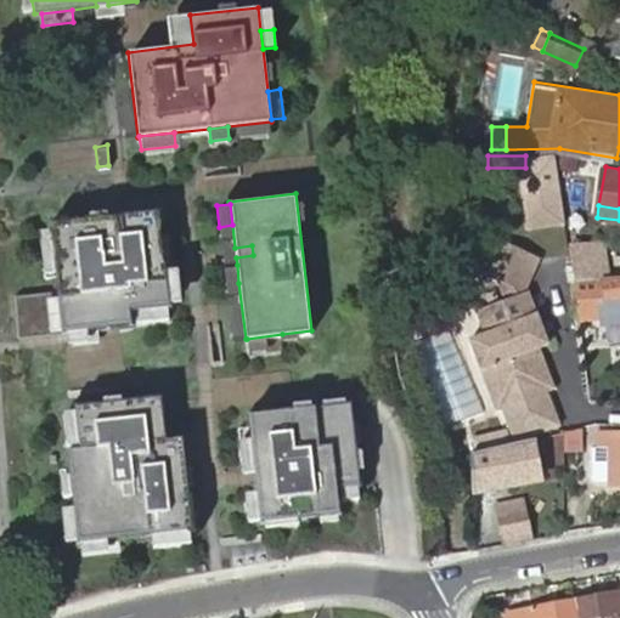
[(159,210),(96,217),(97,227),(88,228),(86,219),(50,222),(50,225),(52,243),(57,288),(15,293),(18,336),(69,330),(97,327),(131,323),(130,309),(134,309),(169,304),(170,304),(164,251),(162,233),(159,210)]
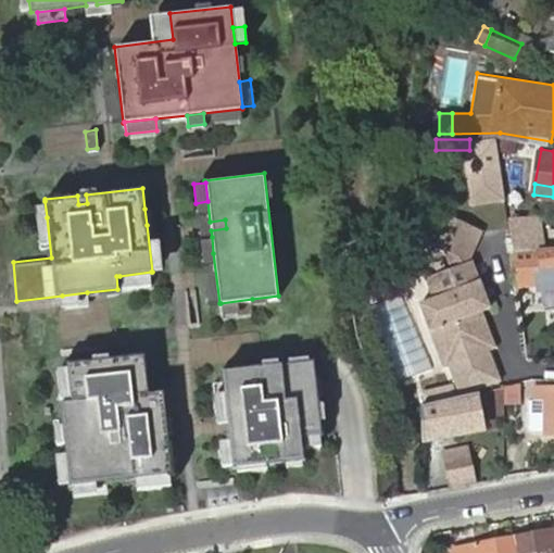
[(45,201),(35,202),(36,218),(47,217),(45,201)]
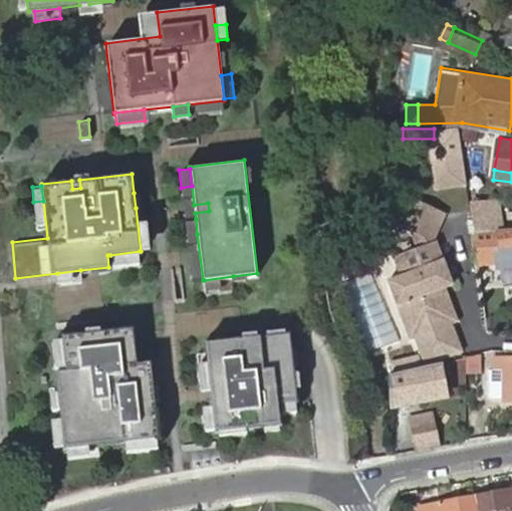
[(397,259),(404,276),(392,280),(402,304),(404,303),(428,364),(466,349),(454,319),(460,317),(453,299),(449,301),(444,287),(448,286),(456,283),(438,238),(449,215),(416,200),(403,228),(415,233),(422,249),(397,259)]
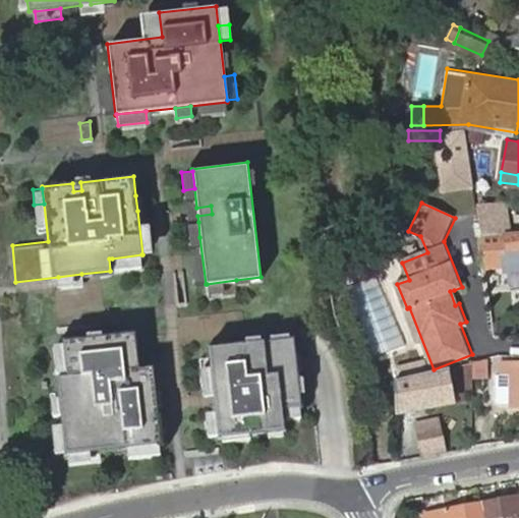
[(187,223),(189,238),(199,237),(198,222),(187,223)]
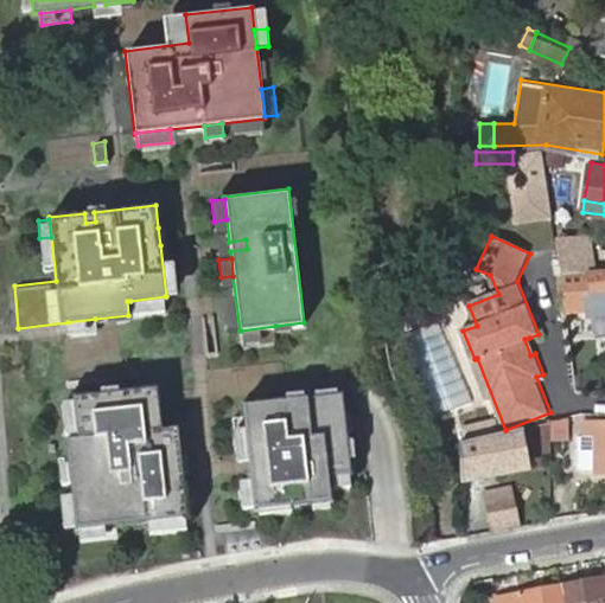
[(604,267),(562,270),(568,318),(594,315),(592,290),(604,288),(604,267)]
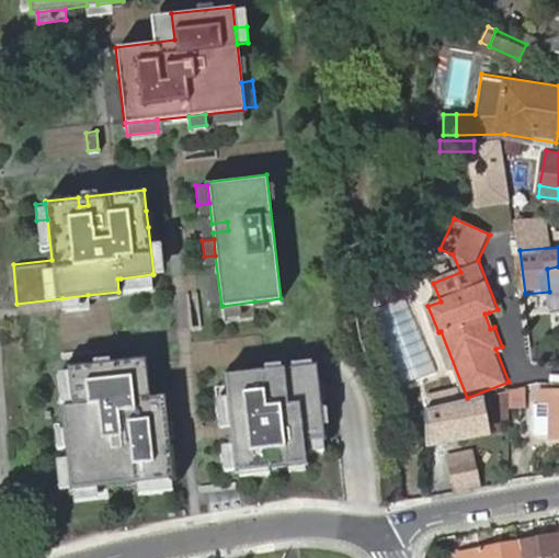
[(121,279),(123,289),(153,286),(152,274),(121,279)]
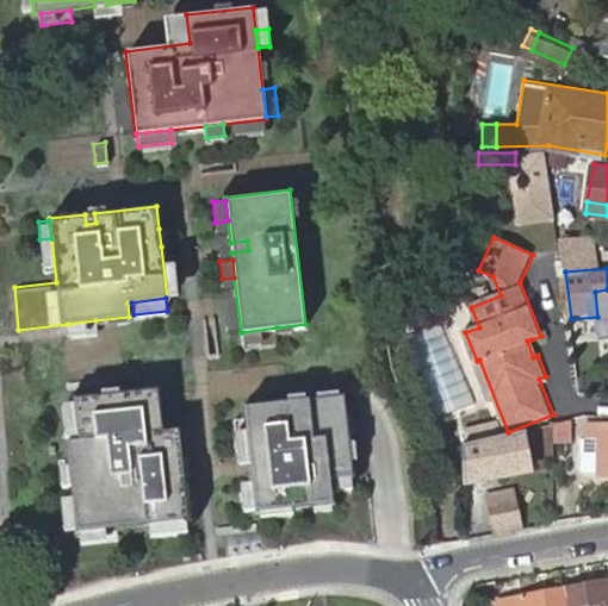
[(69,336),(97,333),(95,320),(68,324),(69,336)]
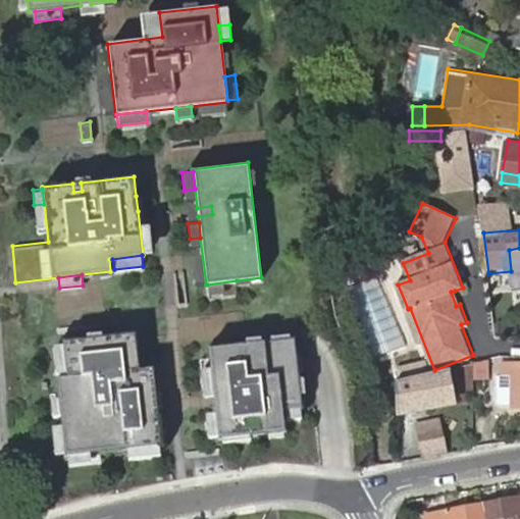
[(207,284),(209,295),(238,292),(237,280),(207,284)]
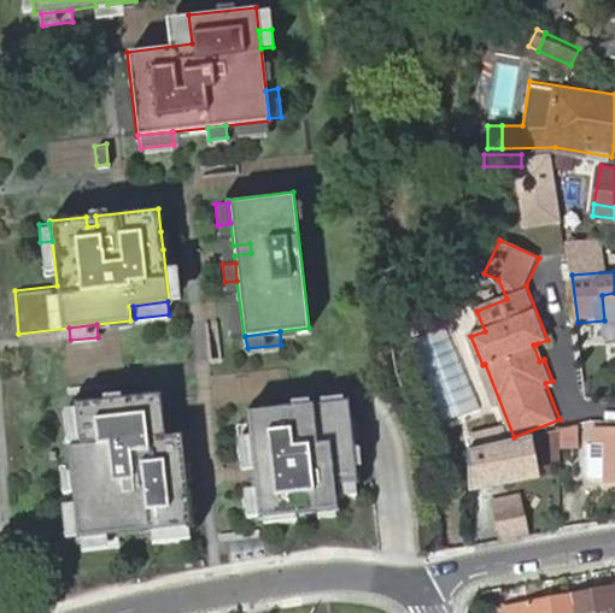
[(539,361),(544,359),(538,343),(533,345),(539,361)]
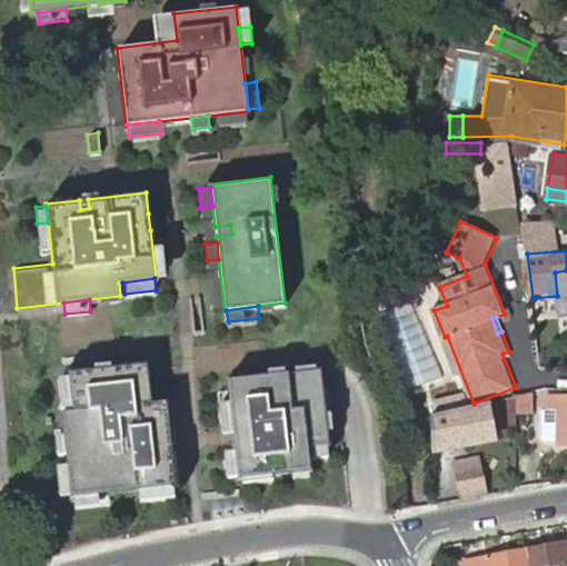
[(147,363),(69,370),(72,408),(62,410),(71,495),(177,484),(169,421),(145,424),(142,405),(152,404),(147,363)]
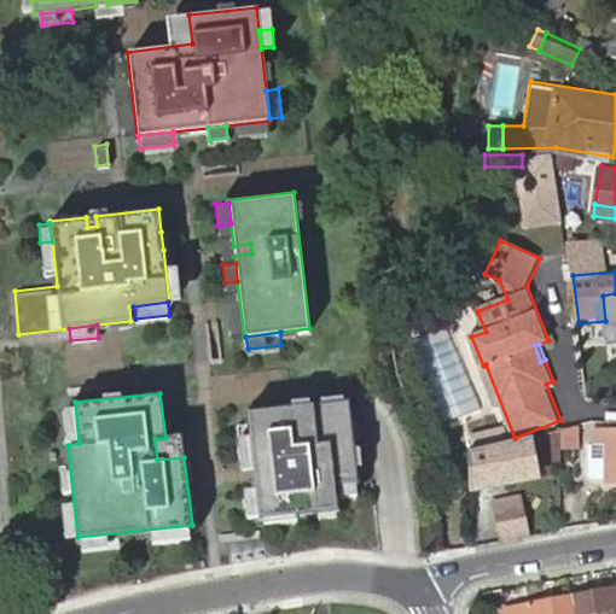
[(349,397),(248,409),(248,416),(254,461),(262,460),(263,474),(254,475),(260,516),(340,508),(336,481),(359,479),(349,397)]
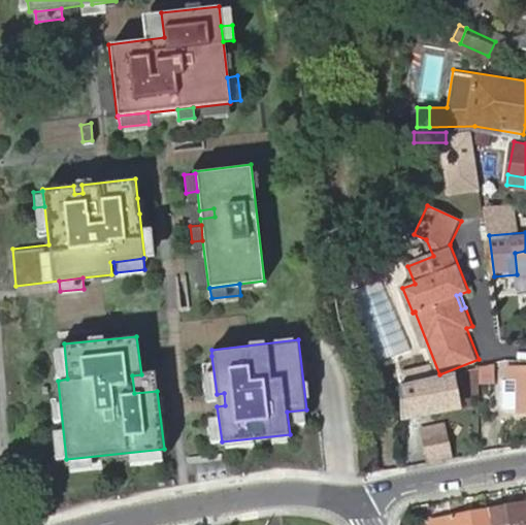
[(431,362),(422,364),(424,378),(434,374),(431,362)]
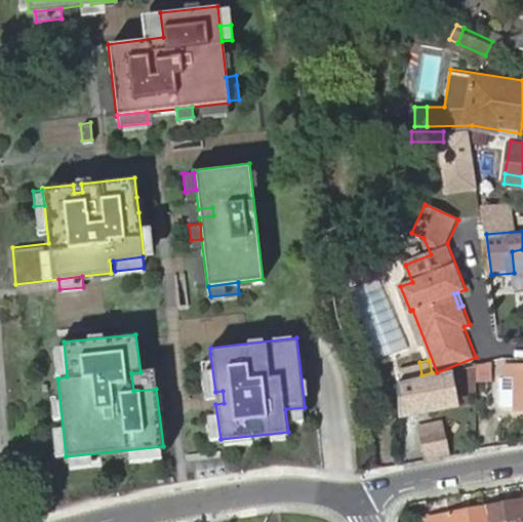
[(419,362),(391,367),(394,380),(421,375),(419,362)]
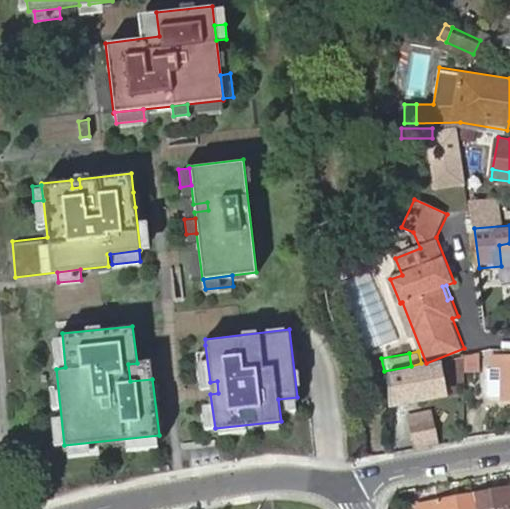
[(445,360),(391,372),(392,406),(451,395),(445,360)]
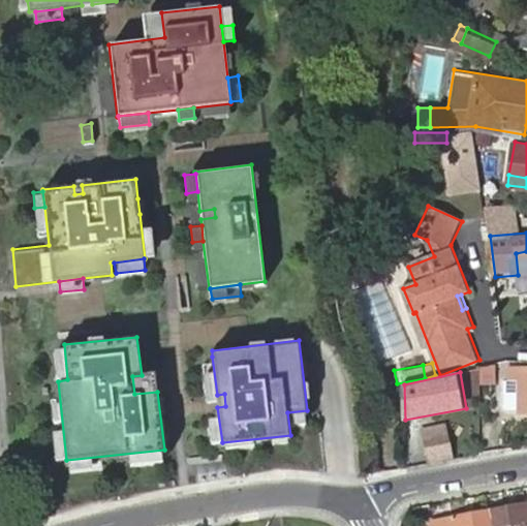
[(431,463),(452,458),(447,431),(426,435),(431,463)]
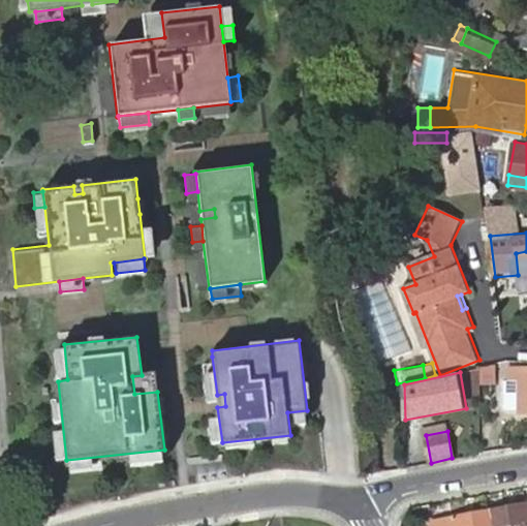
[(526,501),(492,508),(495,525),(526,525),(526,501)]
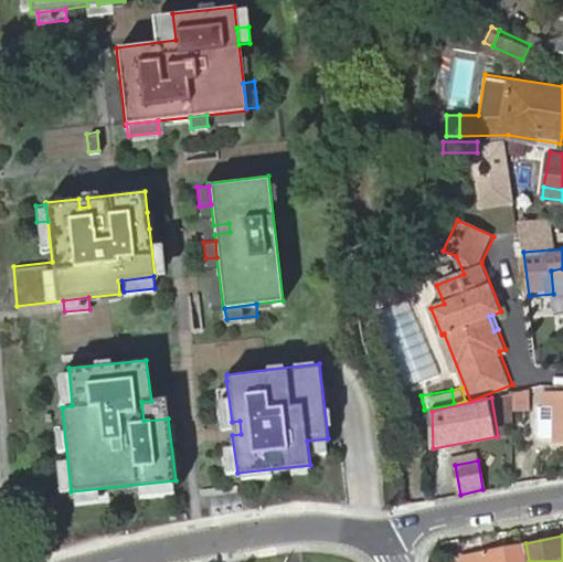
[(529,561),(526,543),(461,554),(463,561),(529,561)]
